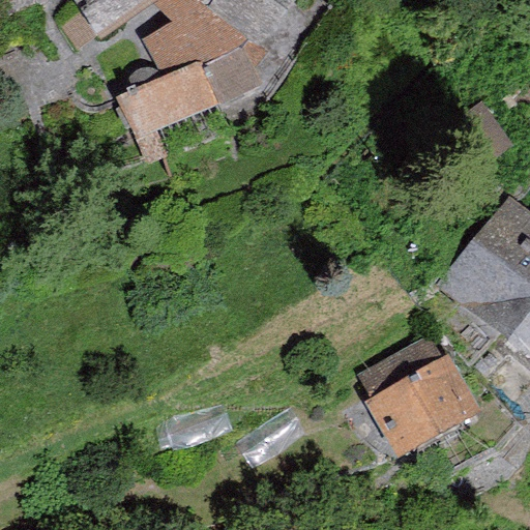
[(74,48),(165,0),(75,0),(66,23),(74,48)]
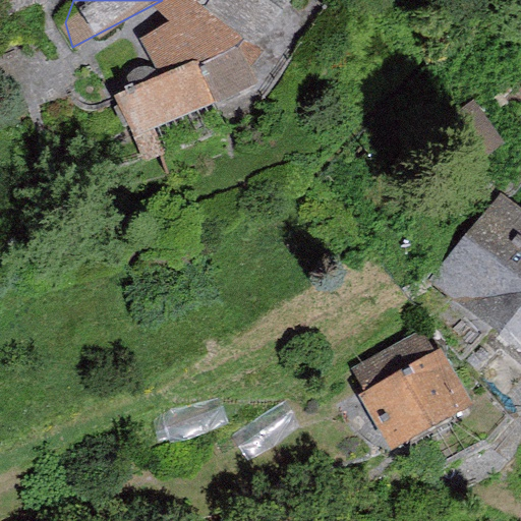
[(194,0),(247,44),(281,0),(194,0)]
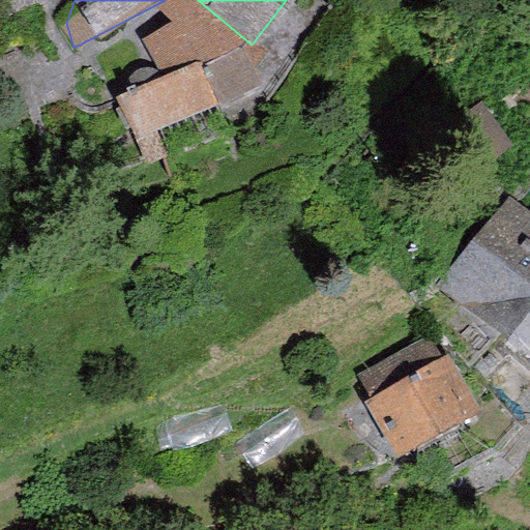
[(149,92),(119,104),(139,140),(260,81),(238,52),(207,72),(196,63),(149,92)]
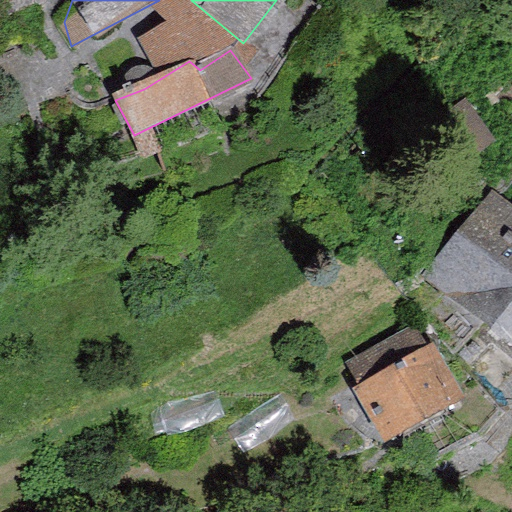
[(511,212),(490,193),(416,277),(511,360),(511,212)]
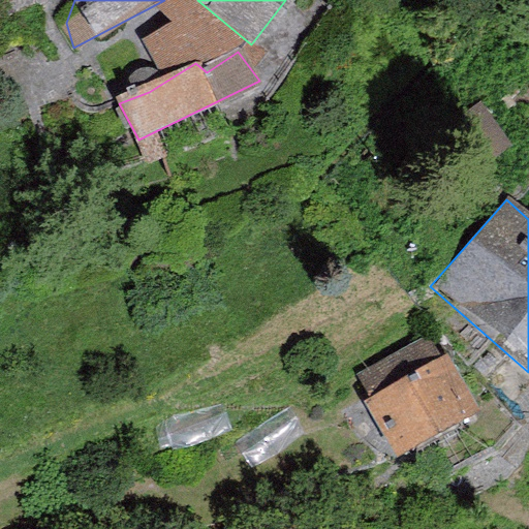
[(434,353),(361,387),(395,459),(469,429),(434,353)]
